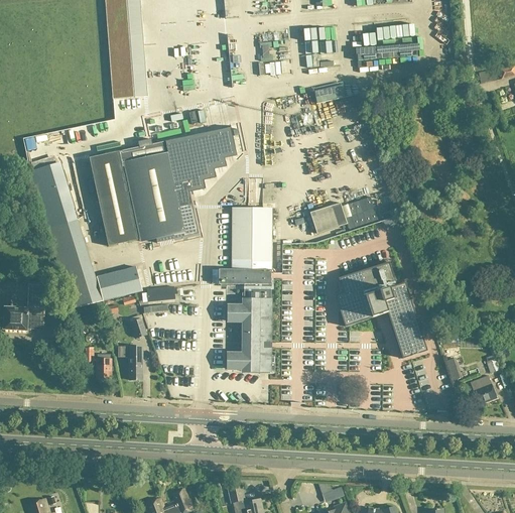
[(394,21),(394,30),(404,30),(403,20),(394,21)]
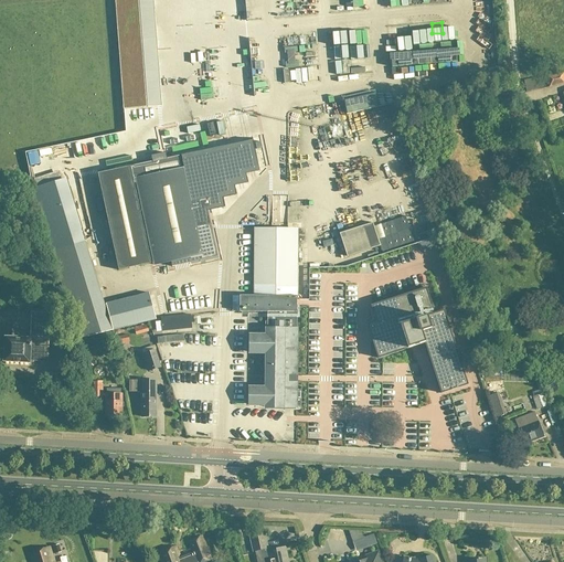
[(422,48),(450,46),(450,40),(435,40),(434,34),(422,35),(422,48)]
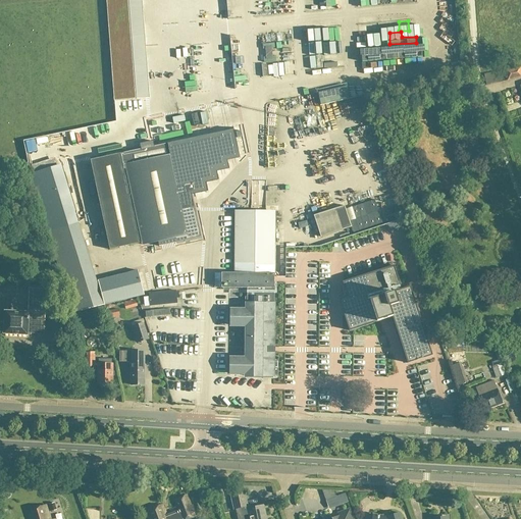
[(408,46),(410,56),(418,55),(416,45),(408,46)]
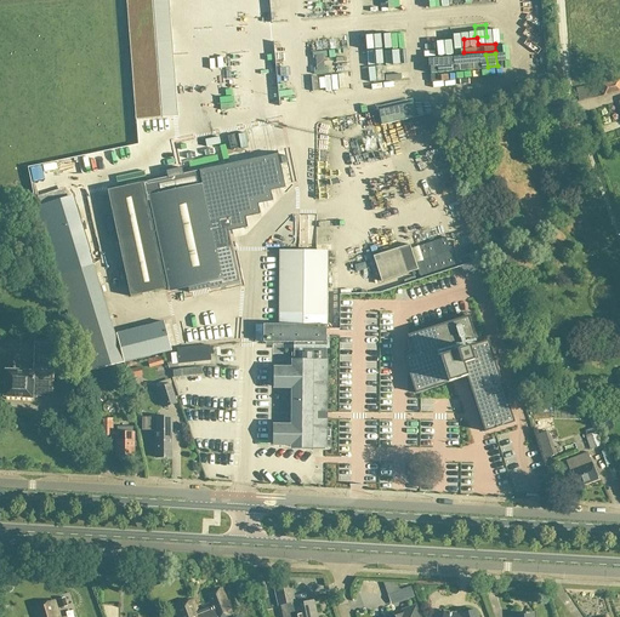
[(387,68),(413,67),(413,58),(387,60),(387,58),(380,58),(380,56),(375,57),(376,78),(387,76),(387,68)]
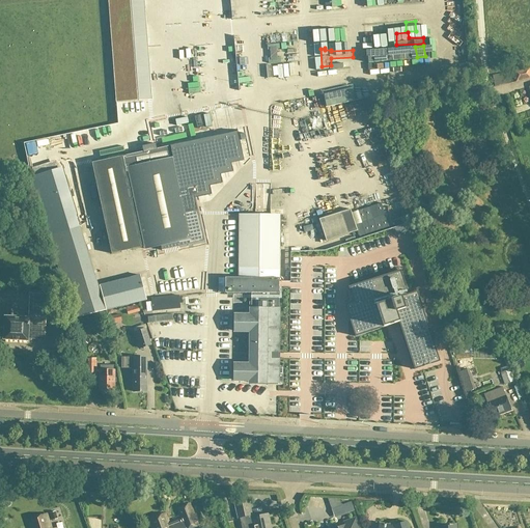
[(522,62),(523,67),(507,71),(509,81),(529,77),(529,62),(528,60),(522,62)]
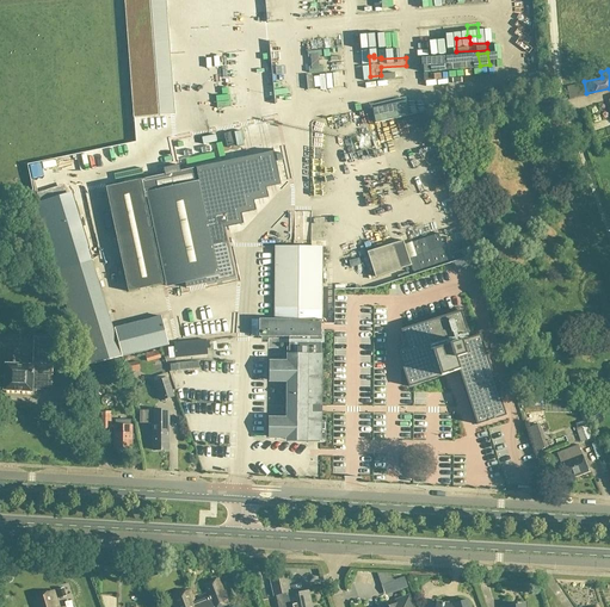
[(170,73),(133,75),(135,112),(172,109),(170,73)]
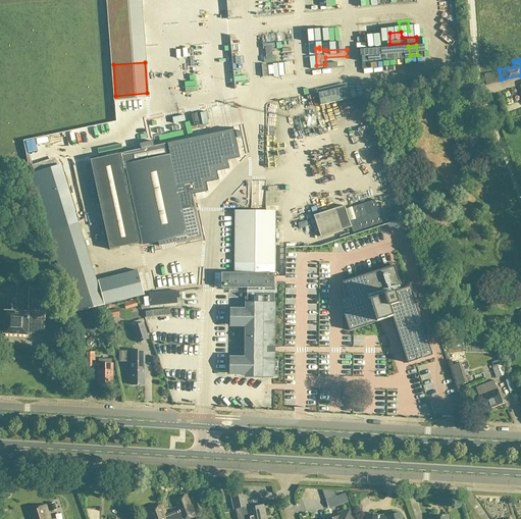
[(235,127),(90,158),(109,248),(142,241),(142,243),(158,239),(159,245),(161,244),(160,239),(174,236),(176,241),(201,236),(191,190),(207,187),(205,177),(218,175),(216,166),(228,164),(226,155),(239,153),(235,127)]
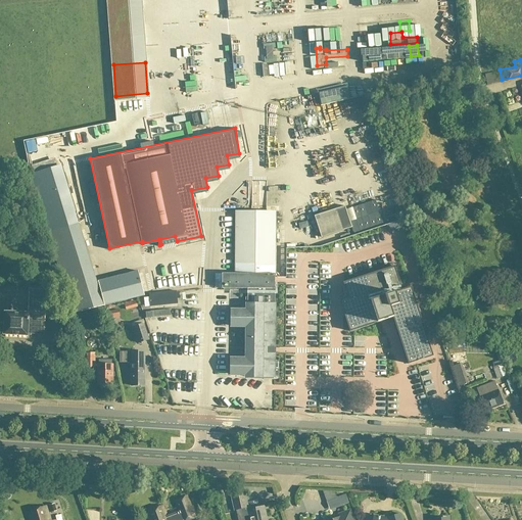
[(271,129),(271,138),(283,139),(284,130),(271,129)]
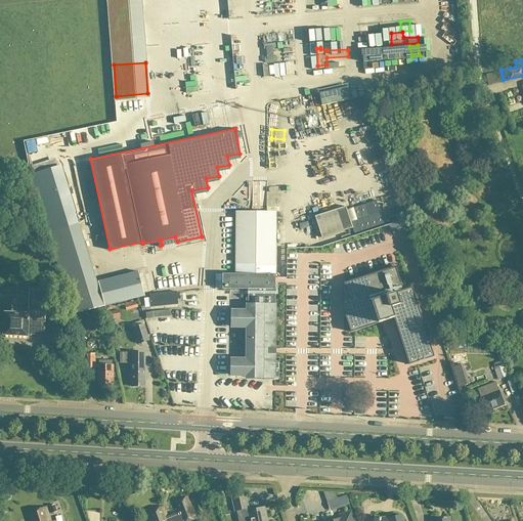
[(60,165),(30,174),(73,313),(144,294),(138,270),(96,280),(63,175),(60,165)]
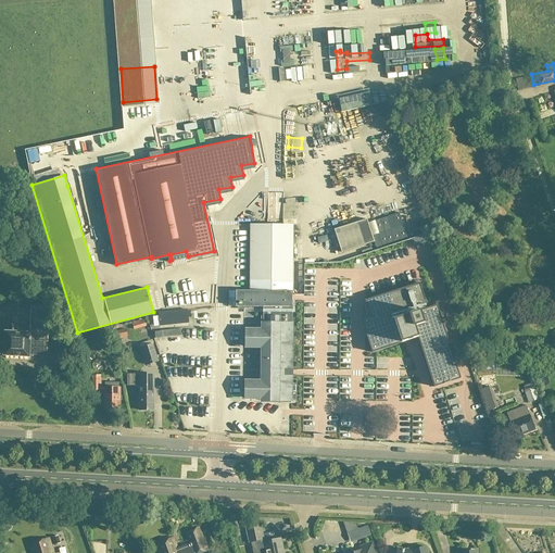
[(367,183),(371,196),(385,190),(379,177),(367,183)]
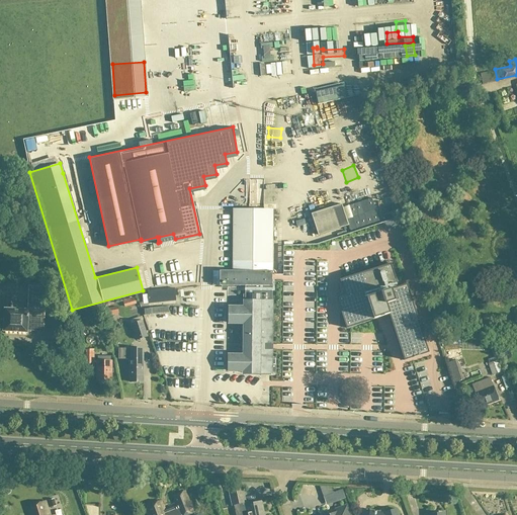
[(318,234),(349,224),(342,202),(312,212),(318,234)]
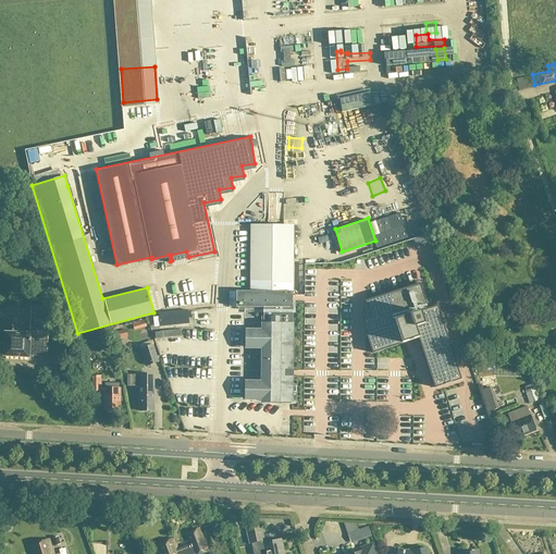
[(236,288),(236,306),(264,306),(264,329),(246,329),(246,345),(264,345),(263,381),(246,380),(246,396),(262,397),(262,399),(276,399),(279,399),(292,399),(297,399),(297,383),(292,383),(293,321),(292,321),(293,306),(293,224),(250,224),(250,290),(236,288)]
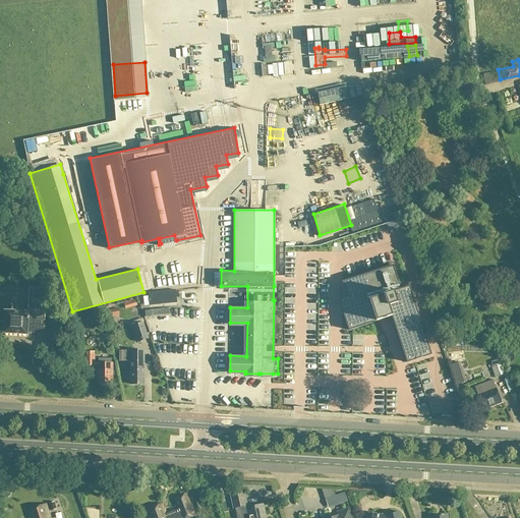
[(400,218),(386,222),(388,229),(402,225),(400,218)]
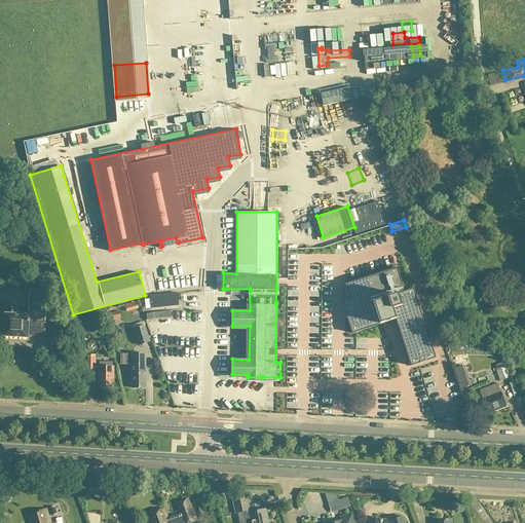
[(396,318),(411,364),(436,357),(413,287),(405,290),(397,266),(345,283),(350,297),(342,300),(352,331),(396,318)]
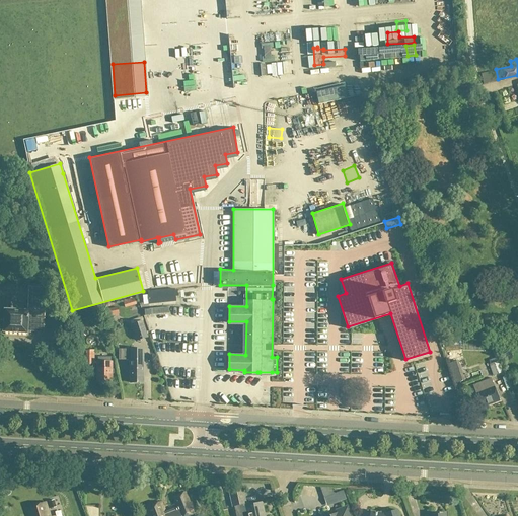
[(28,285),(27,309),(21,308),(21,302),(11,301),(11,308),(4,307),(3,319),(0,318),(0,328),(3,329),(3,330),(27,332),(27,329),(43,329),(43,317),(45,317),(46,286),(28,285)]
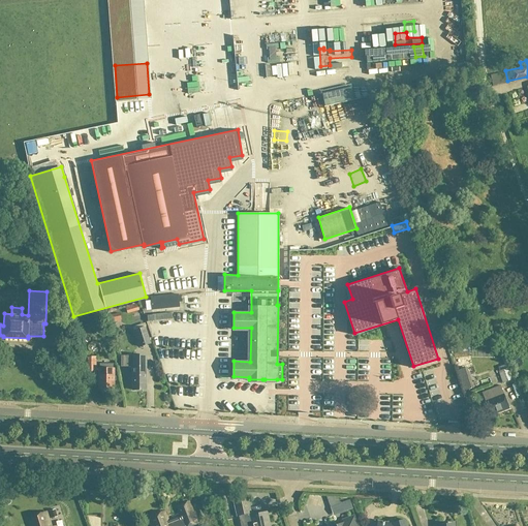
[(151,296),(152,308),(179,306),(178,292),(151,296)]
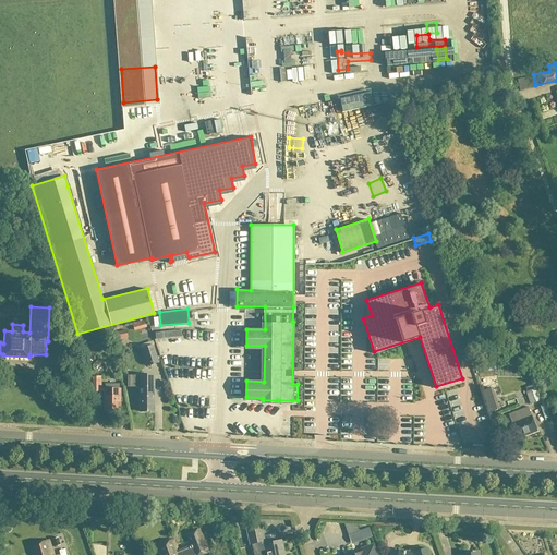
[(144,318),(132,322),(134,329),(147,326),(144,318)]
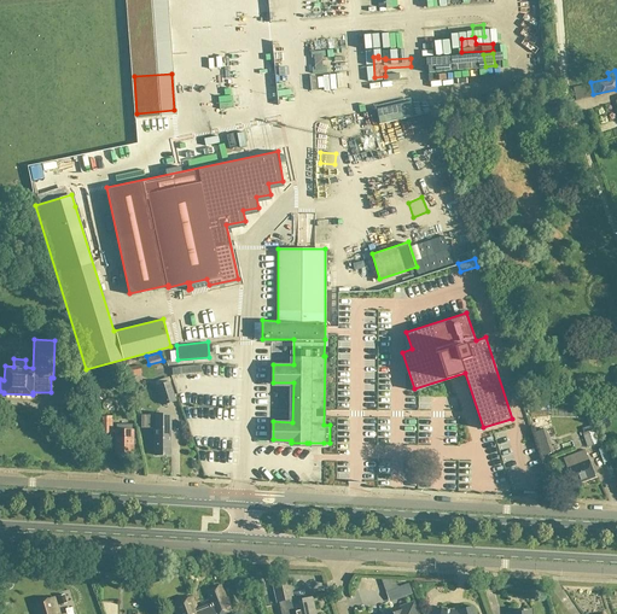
[(169,380),(157,385),(163,403),(175,399),(169,380)]
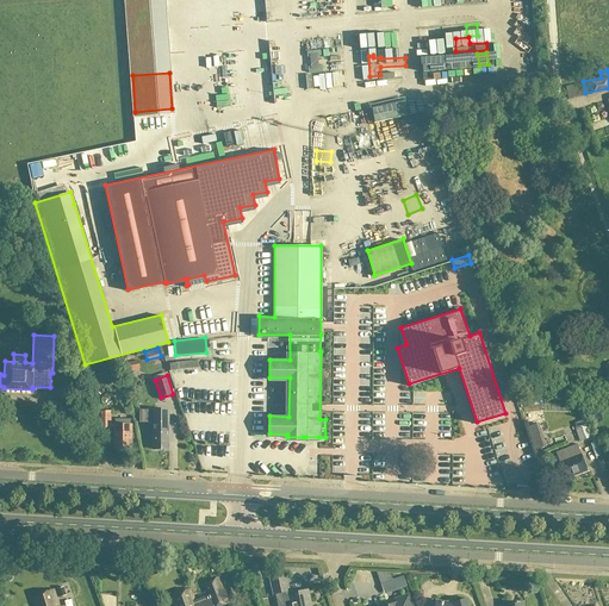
[(153,419),(153,441),(153,448),(168,448),(168,420),(168,408),(153,408),(153,419)]
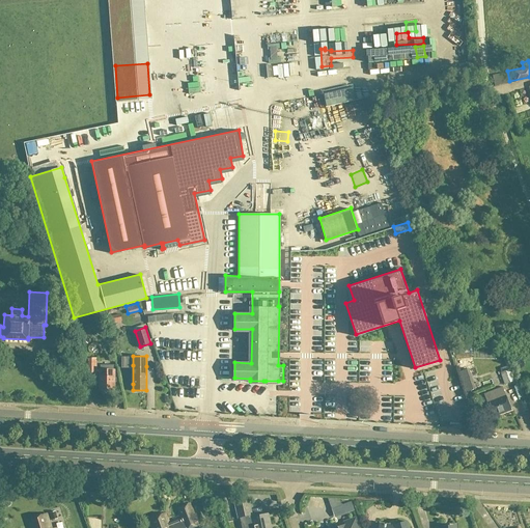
[(96,360),(88,360),(88,371),(93,371),(96,371),(96,360)]
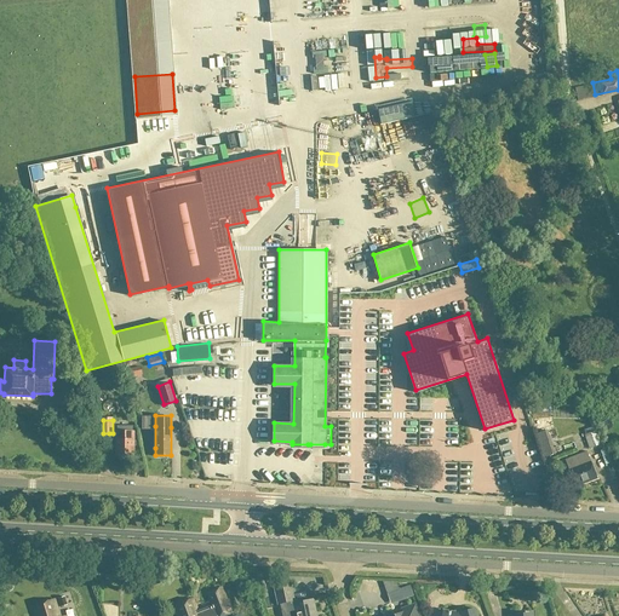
[(115,430),(115,454),(133,455),(133,430),(132,430),(132,424),(116,424),(116,430),(115,430)]
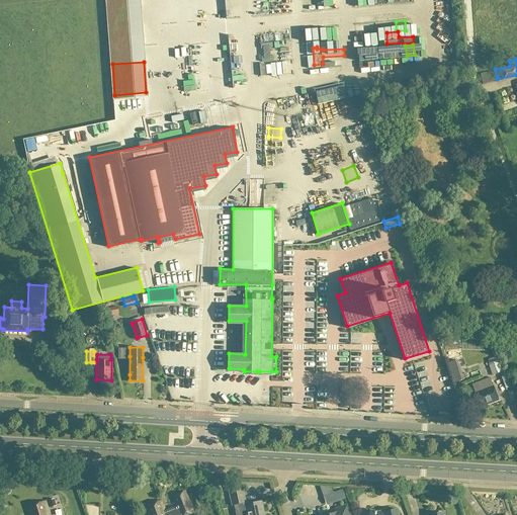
[(463,377),(457,358),(448,361),(454,380),(463,377)]
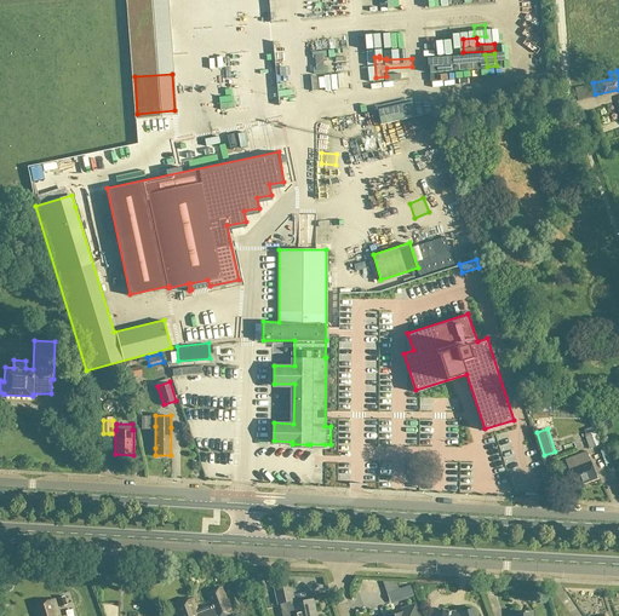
[(596,429),(584,433),(589,447),(600,442),(596,429)]
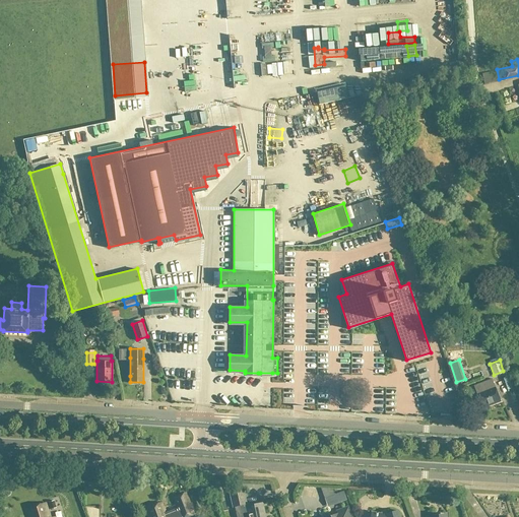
[(473,385),(482,406),(500,399),(492,378),(473,385)]
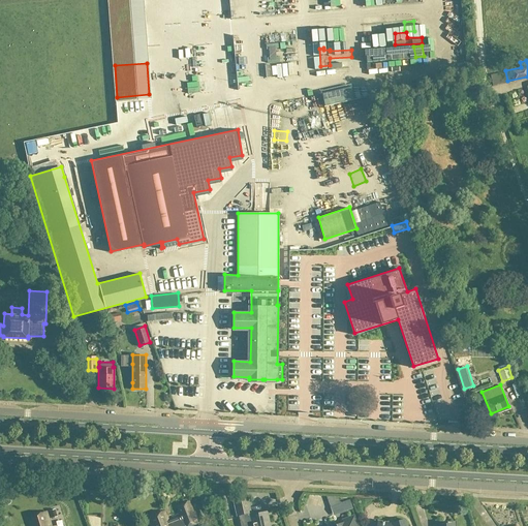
[(179,516),(168,520),(164,508),(147,516),(150,525),(182,525),(183,525),(182,525),(188,525),(198,522),(189,498),(175,504),(179,516)]
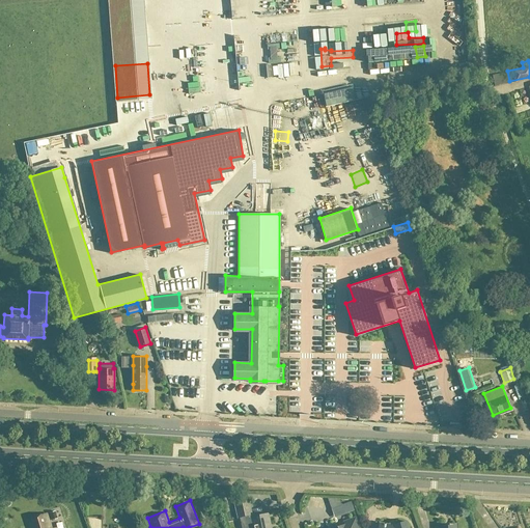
[(341,513),(353,509),(350,500),(337,504),(341,513)]
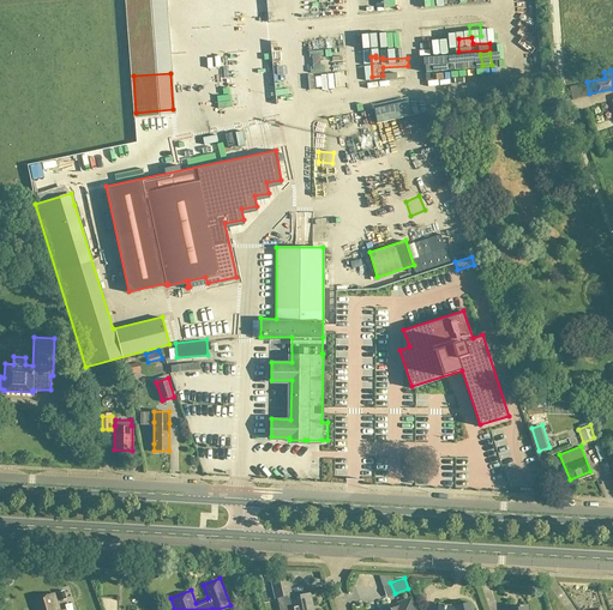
[(287,585),(272,589),(275,597),(289,593),(287,585)]
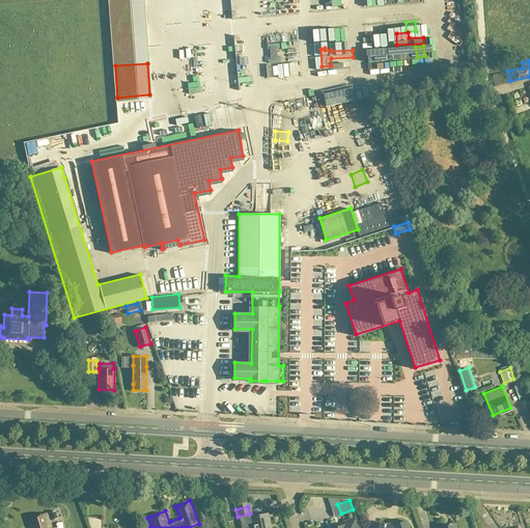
[(55,509),(54,509),(49,511),(51,519),(57,518),(55,509)]
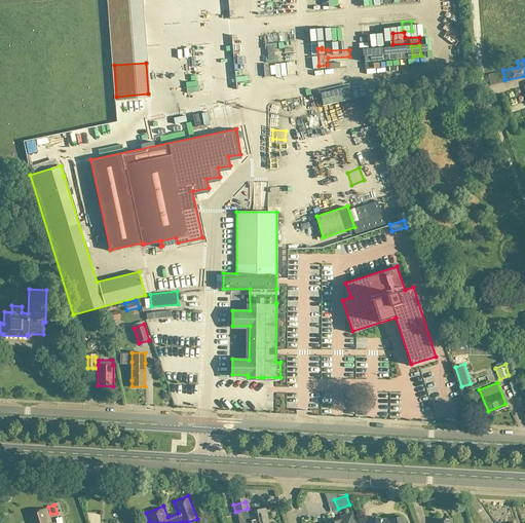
[(50,522),(46,507),(27,513),(30,522),(50,522)]
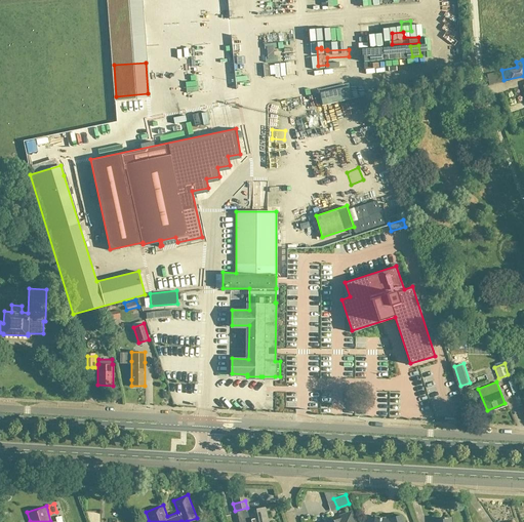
[(267,521),(264,507),(248,510),(250,521),(267,521)]
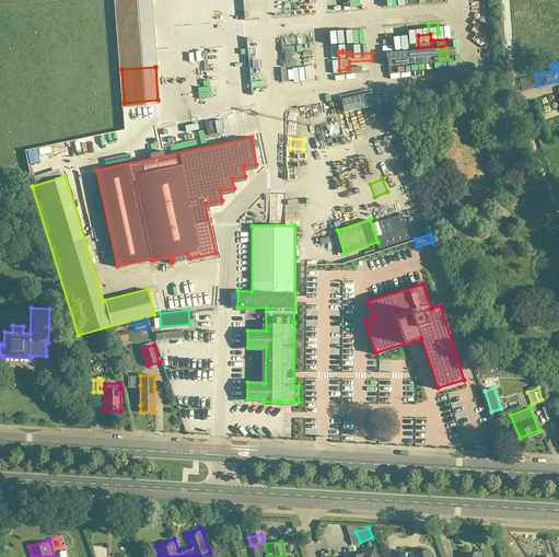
[(364,552),(350,556),(379,556),(374,545),(363,549),(364,552)]
